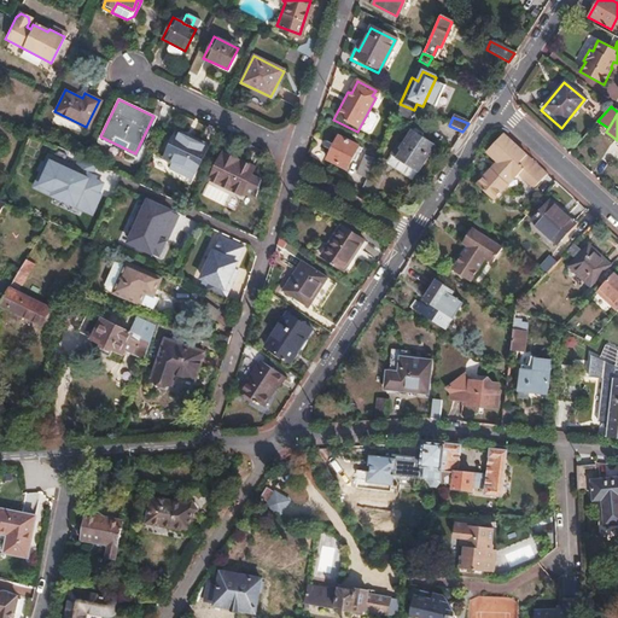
[(176,128),(163,156),(172,159),(194,170),(208,144),(176,128)]
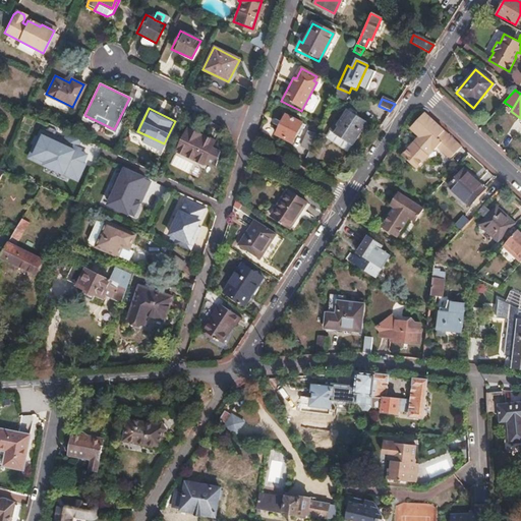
[(329,131),(332,133),(351,146),(366,123),(355,116),(354,112),(351,110),(349,111),(346,110),(337,125),(334,123),(329,131)]
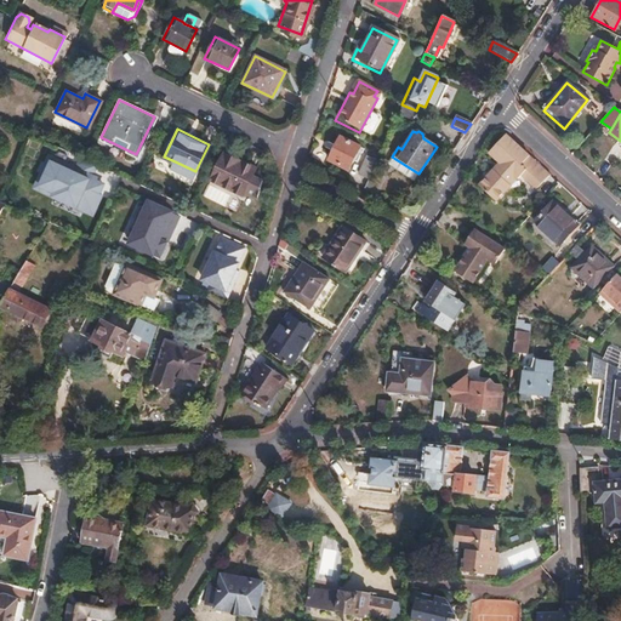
[(524,154),(506,136),(489,154),(501,165),(495,171),(494,171),(480,187),(496,201),(510,187),(507,184),(514,177),(528,189),(543,172),(524,154)]
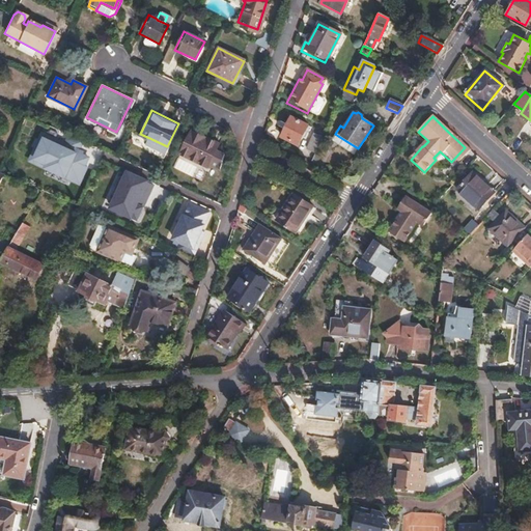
[(289,118),(280,137),(297,145),(306,126),(289,118)]
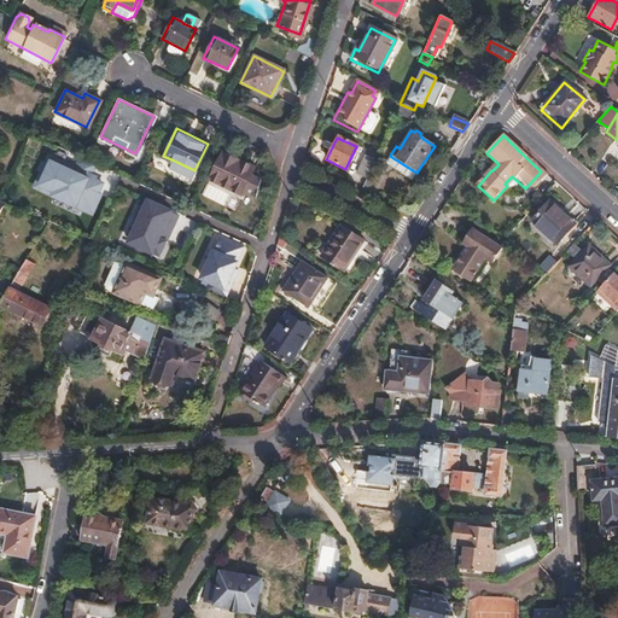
[(221,151),(208,178),(240,193),(243,190),(255,196),(261,178),(250,173),(252,165),(221,151)]
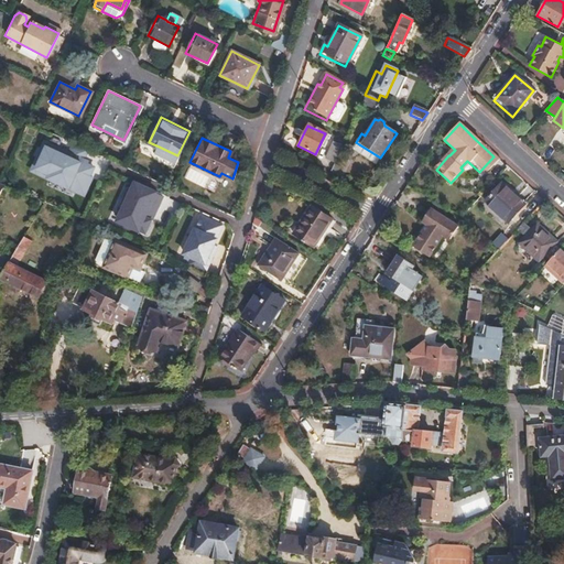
[(100,167),(46,141),(32,170),(87,196),(100,167)]
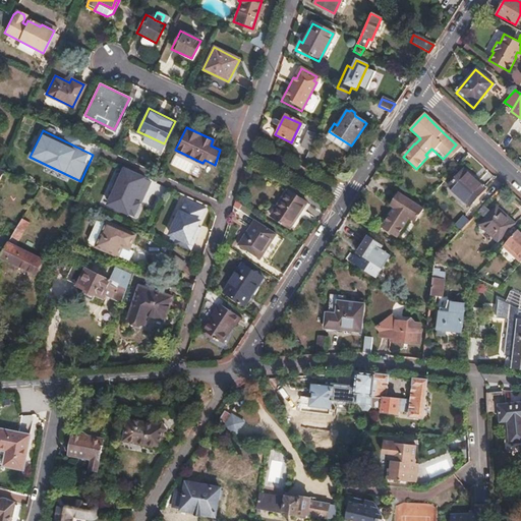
[(299,146),(308,151),(315,134),(307,130),(299,146)]
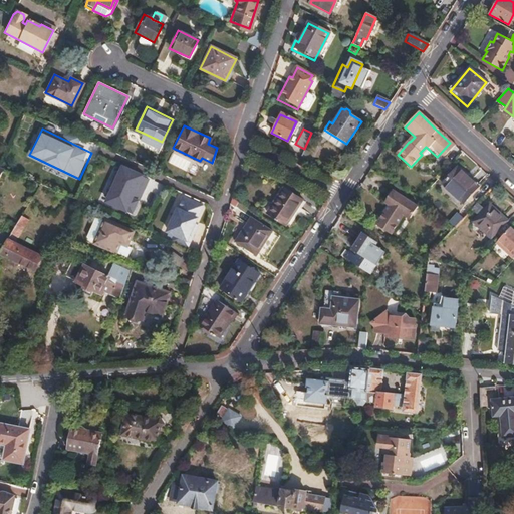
[(159,147),(162,142),(143,133),(140,138),(159,147)]
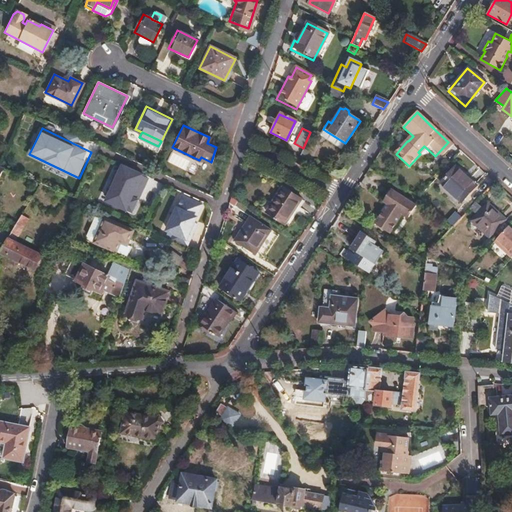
[(105,201),(130,212),(135,199),(133,198),(137,188),(140,189),(145,177),(120,166),(115,178),(112,180),(109,185),(110,189),(105,201)]
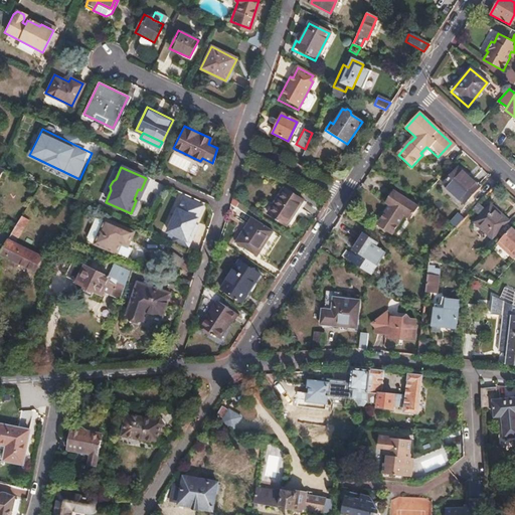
[(458,169),(442,186),(462,205),(478,187),(458,169)]
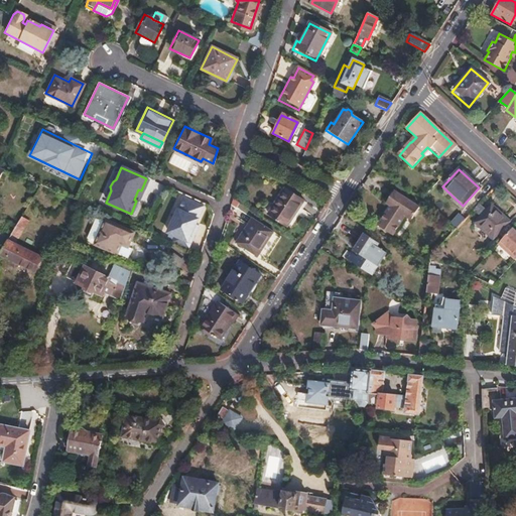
[(284,188),(267,215),(285,227),(303,201),(284,188)]
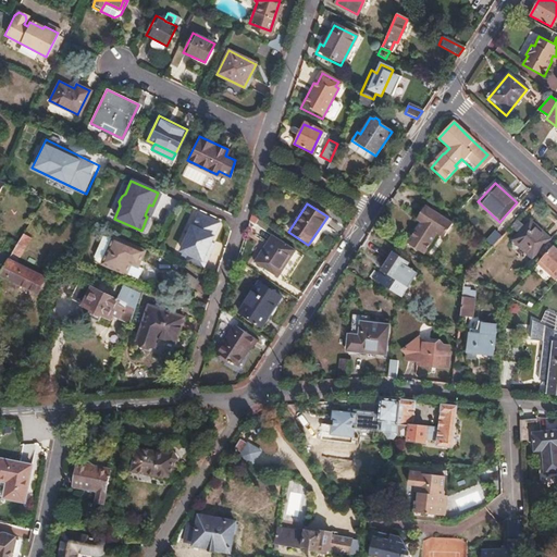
[(422,223),(408,245),(423,255),(437,234),(444,237),(453,225),(425,208),(417,220),(422,223)]
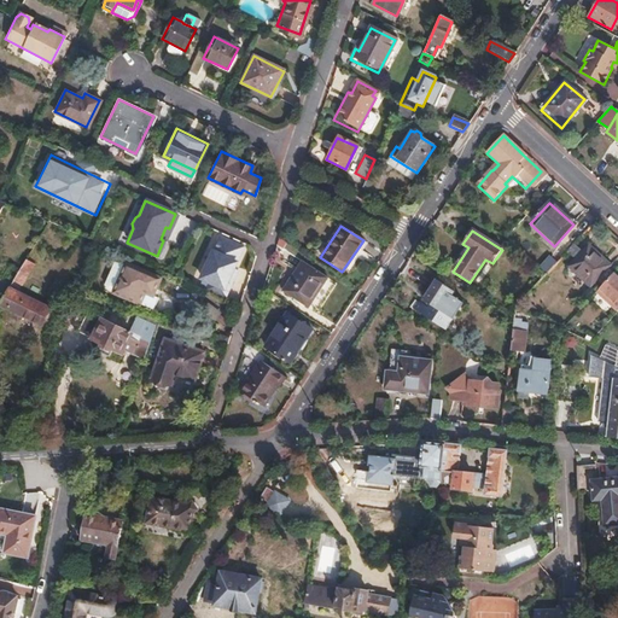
[(575,244),(567,252),(576,260),(583,251),(575,244)]
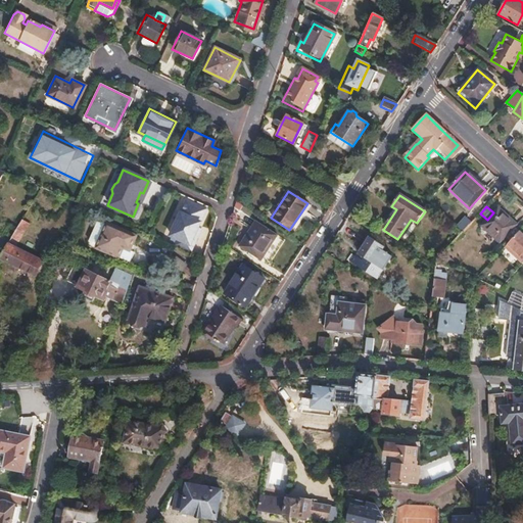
[(493,212),(487,220),(481,227),(498,242),(505,236),(510,242),(519,232),(513,227),(516,224),(497,207),(493,212)]
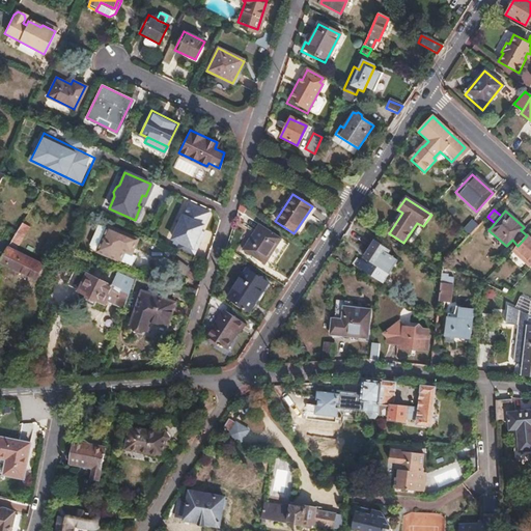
[(204,227),(186,219),(175,244),(182,246),(184,243),(196,248),(204,227)]
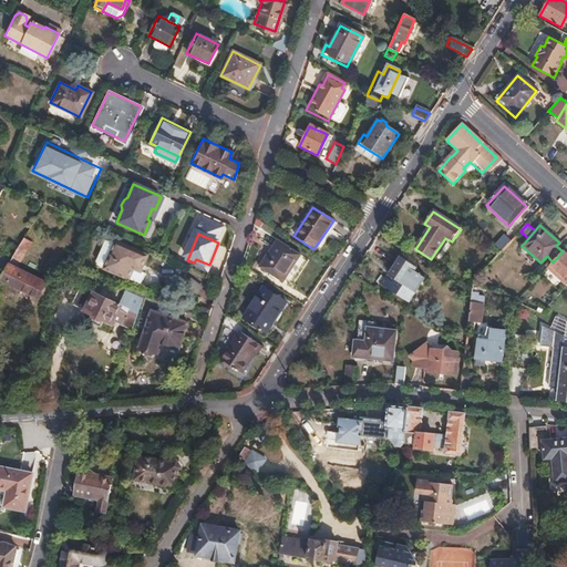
[(512,240),(506,235),(496,246),(502,251),(512,240)]
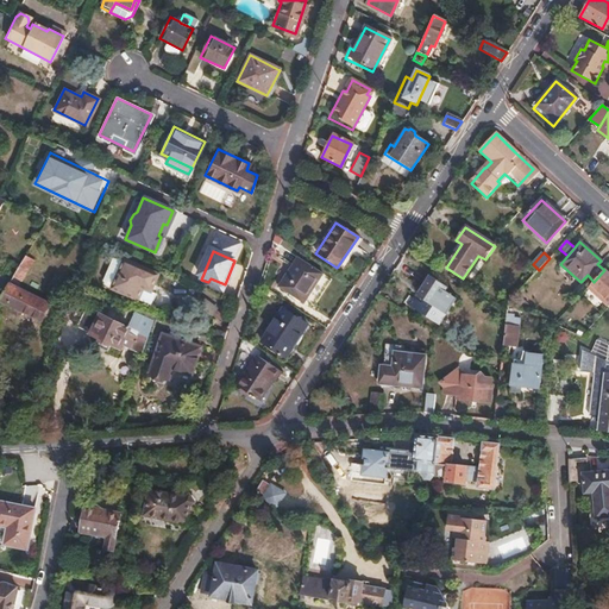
[(19,267),(17,269),(26,274),(33,262),(25,257),(19,267)]
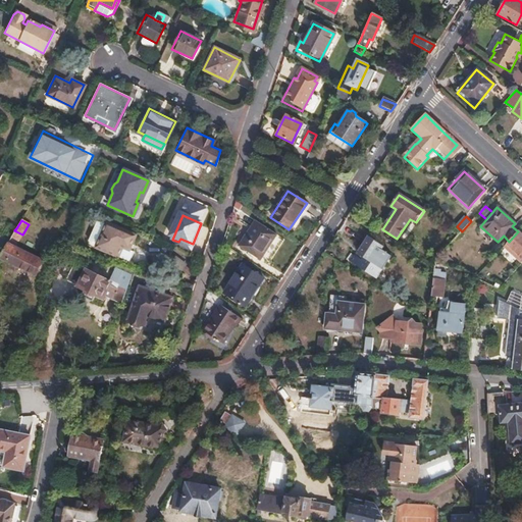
[(254,220),(240,242),(261,257),(275,235),(254,220)]
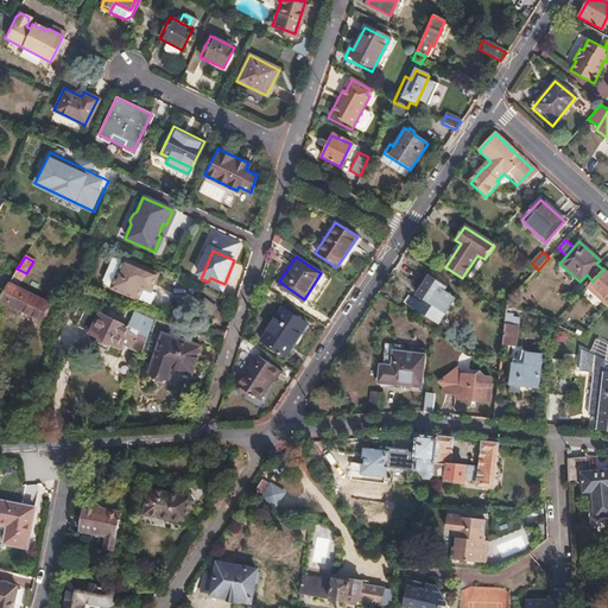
[(111,289),(124,260),(113,258),(102,282),(111,289)]
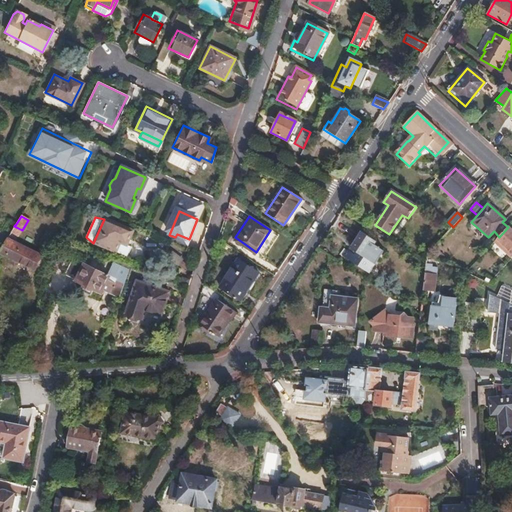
[(130,247),(126,245),(120,242),(122,238),(128,241),(132,232),(104,219),(93,243),(125,258),(130,247)]
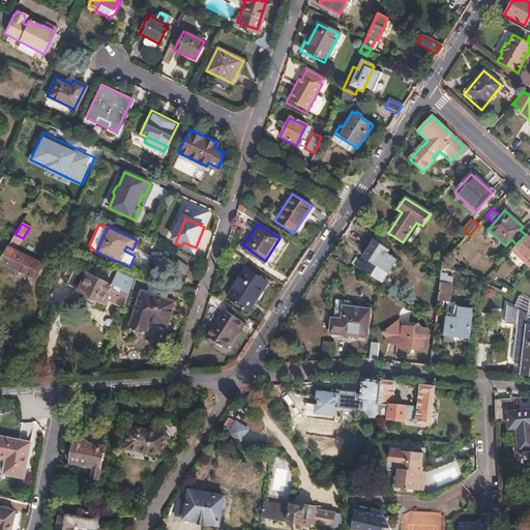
[(23,238),(15,234),(10,241),(18,245),(23,238)]
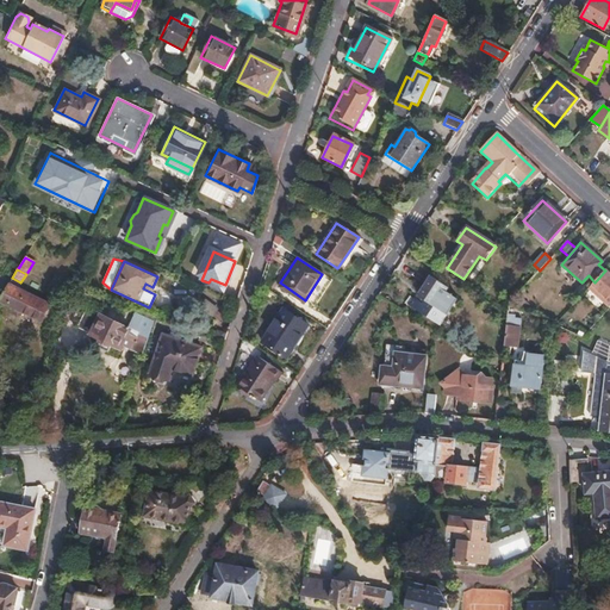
[(609,274),(605,271),(595,282),(589,290),(603,302),(609,293),(609,274)]
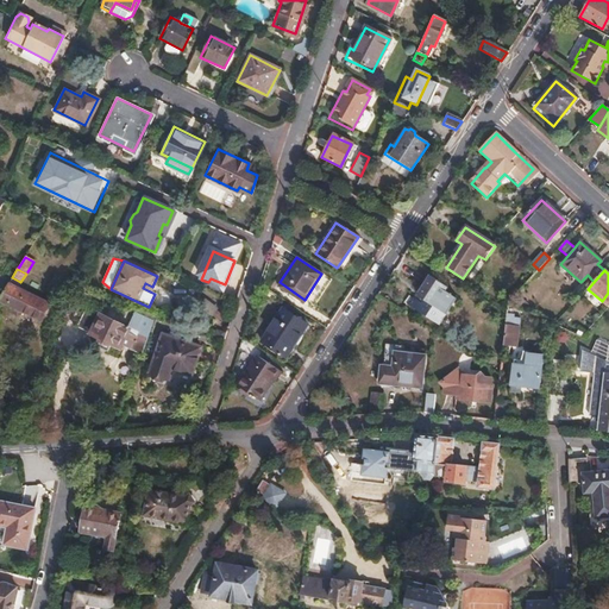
[(419,302),(415,307),(446,328),(465,299),(456,293),(456,290),(437,280),(425,299),(427,301),(426,303),(422,302),(419,302)]
